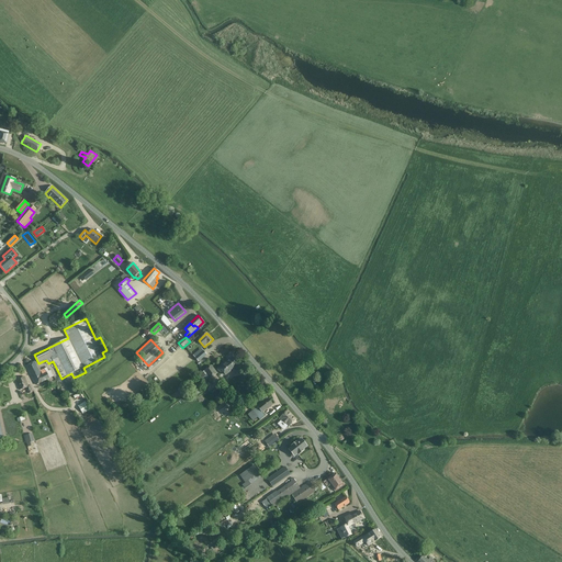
[(203,351),(195,358),(199,362),(206,355),(203,351)]
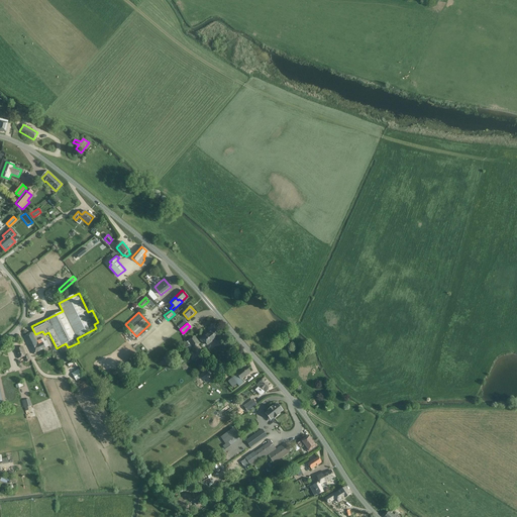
[(219,335),(214,329),(201,340),(203,343),(205,342),(207,345),(219,335)]
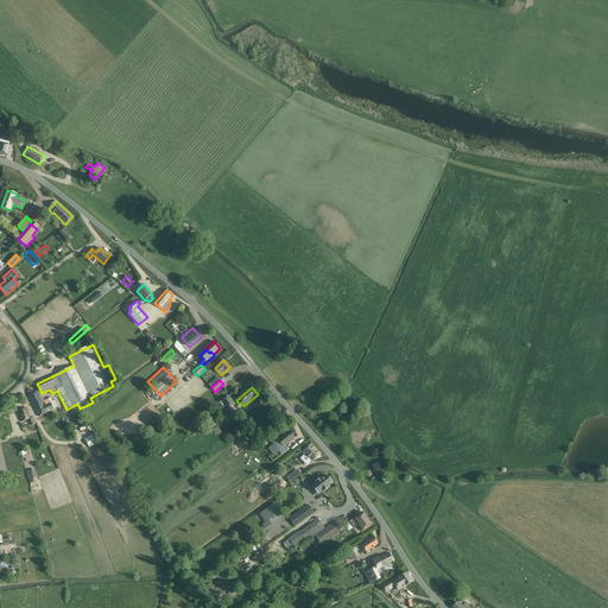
[(39,391),(29,396),(38,417),(58,407),(55,400),(52,401),(51,398),(44,401),(39,391)]
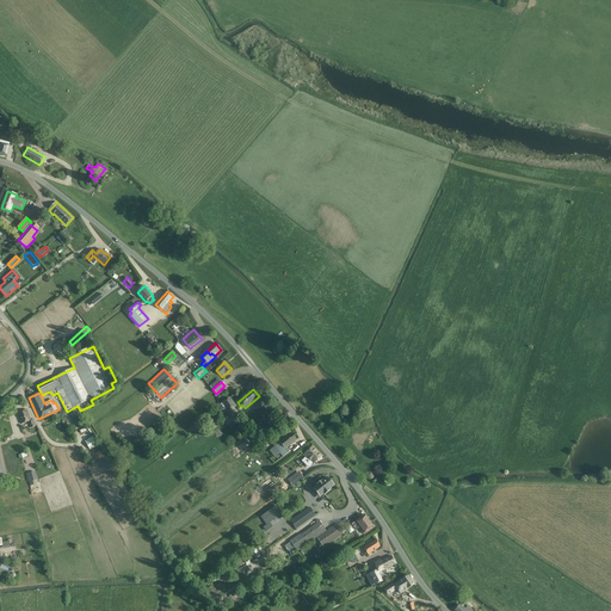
[(215,408),(221,417),(226,412),(226,411),(227,409),(228,412),(236,406),(230,397),(222,403),(221,405),(215,408)]
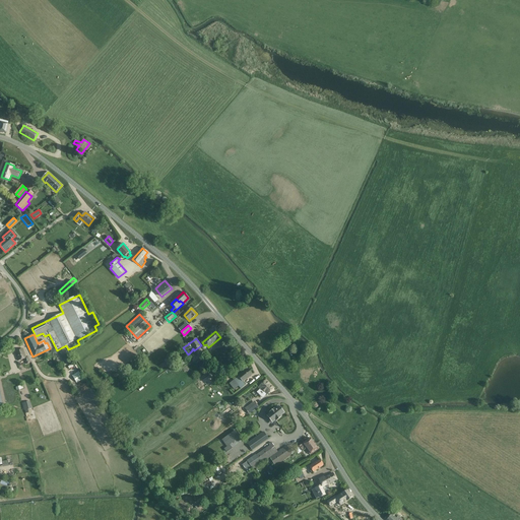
[(23,348),(15,351),(16,356),(18,362),(24,360),(26,365),(25,366),(26,370),(31,368),(29,364),(30,364),(29,362),(27,358),(26,358),(23,348)]
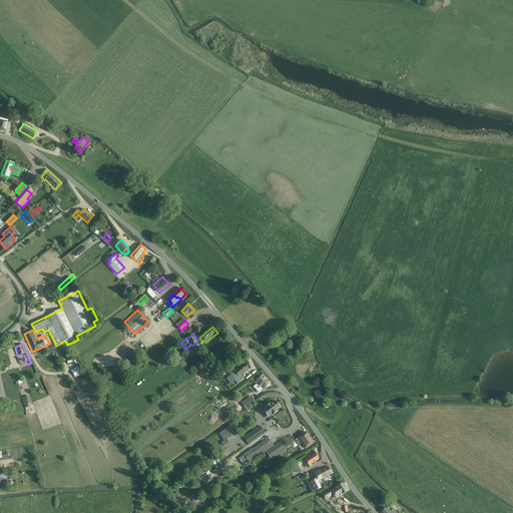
[(59,348),(65,359),(70,356),(64,345),(59,348)]
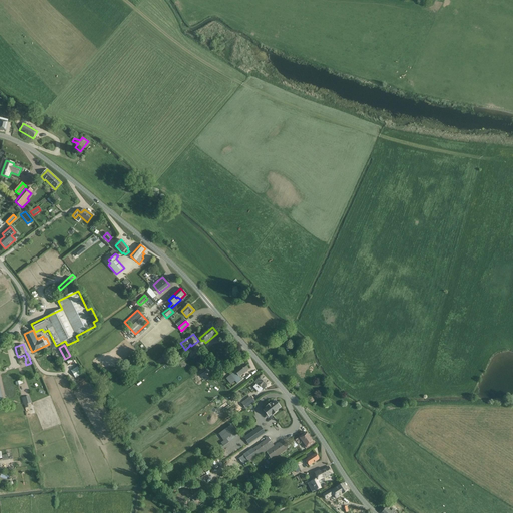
[(170,353),(176,362),(185,356),(179,347),(170,353)]
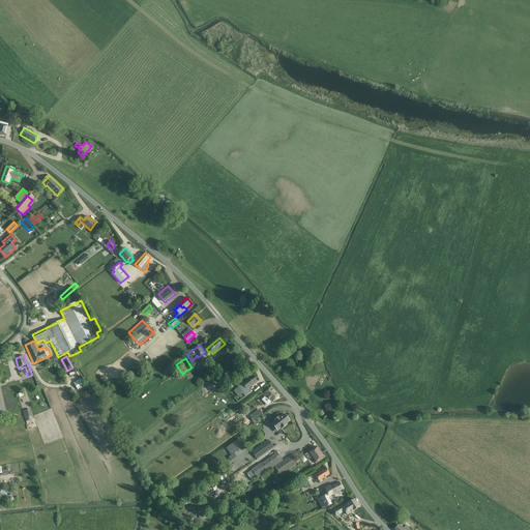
[(247,389),(253,384),(257,381),(253,376),(238,388),(244,396),(251,392),(247,389)]
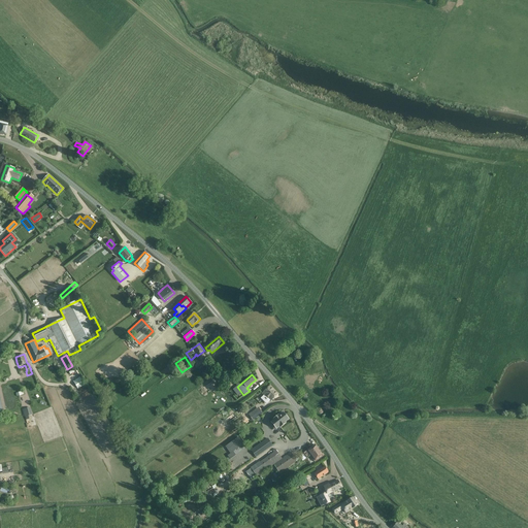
[(222,385),(213,375),(204,383),(211,392),(222,385)]
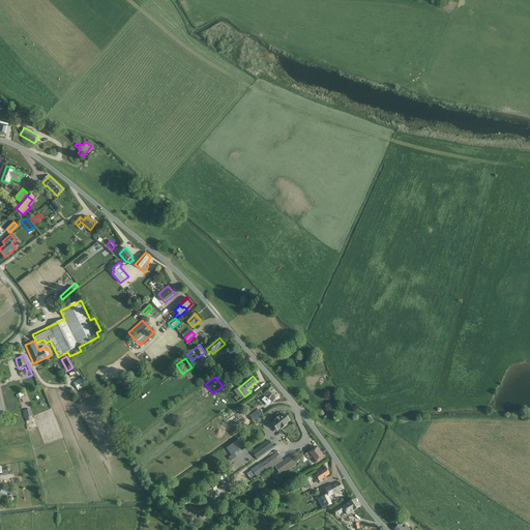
[(78,390),(85,386),(80,379),(74,383),(78,390)]
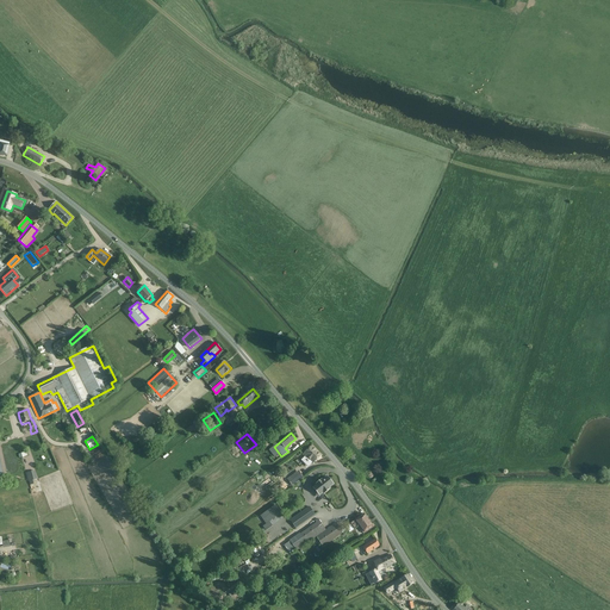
[(305,456),(302,460),(307,467),(312,464),(312,465),(317,460),(318,459),(322,456),(322,455),(312,446),(310,448),(307,449),(303,454),(305,456)]
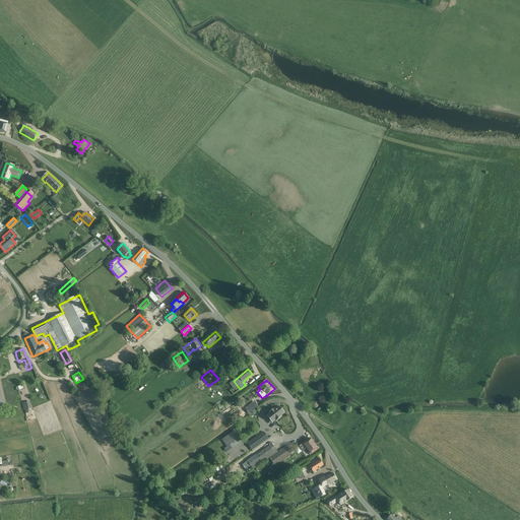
[(30,401),(22,403),(24,409),(24,410),(27,409),(31,408),(31,407),(30,401)]
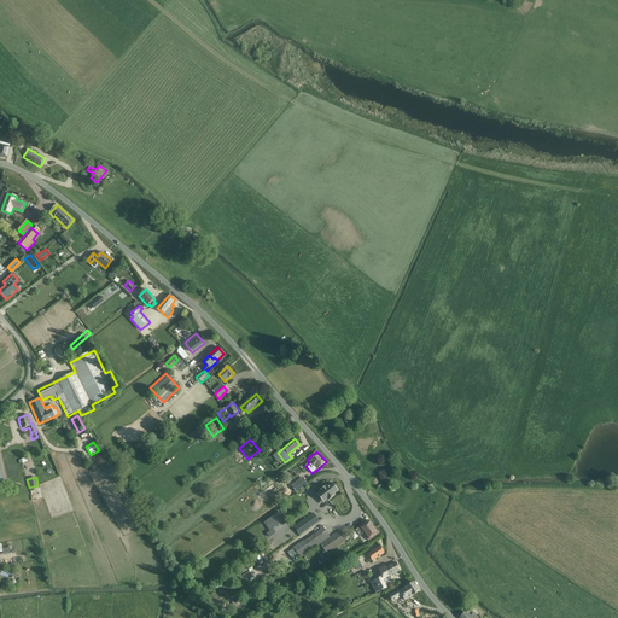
[(303,477),(295,483),(291,487),(296,493),(299,490),(308,484),(303,477)]
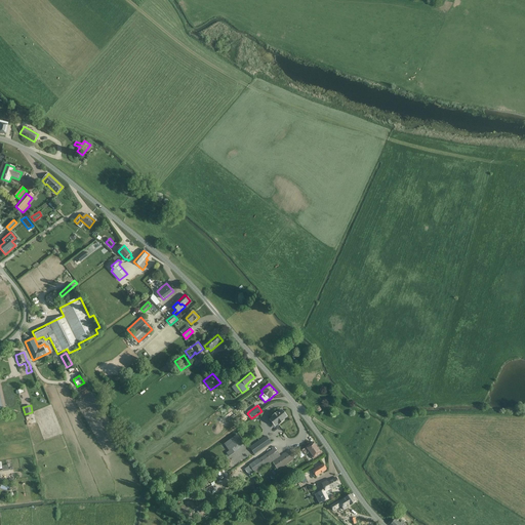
[(273,417),(270,419),(275,426),(278,423),(278,425),(283,420),(283,419),(286,416),(281,410),(278,413),(277,413),(272,417),(273,417)]
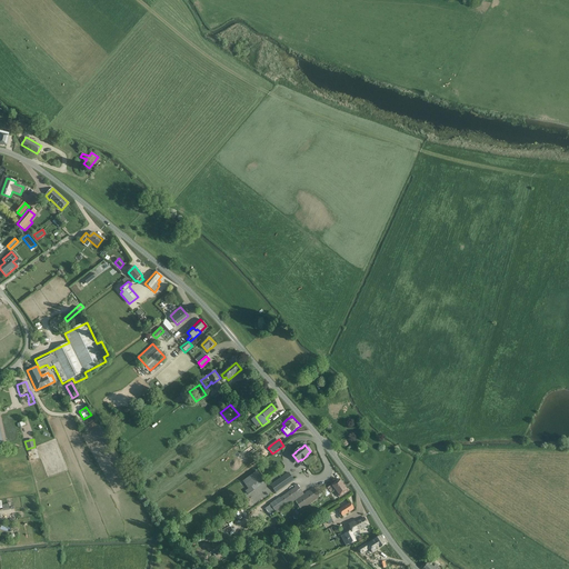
[(246,479),(242,481),(248,489),(246,491),(248,495),(255,490),(251,487),(257,482),(262,479),(257,471),(246,479)]
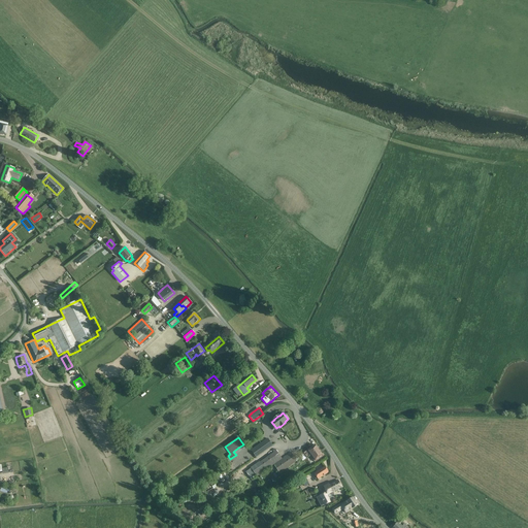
[(267,438),(251,451),(256,457),(272,444),(267,438)]
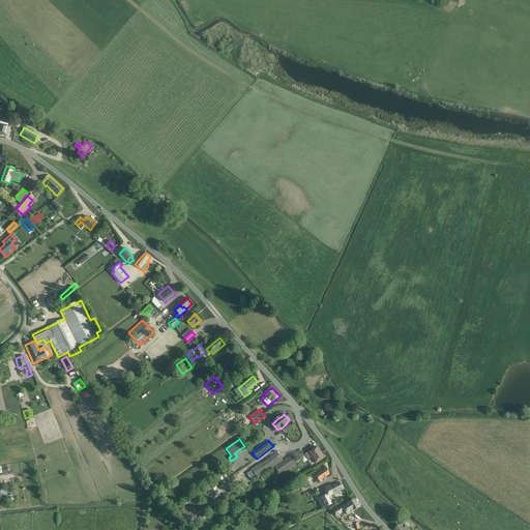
[(261,463),(252,469),(258,478),(275,466),(281,474),(298,463),(301,461),(303,463),(313,457),(313,458),(320,452),(317,446),(316,447),(313,449),(310,451),(296,461),(292,454),(284,460),(276,450),(262,460),(263,462),(261,464),(261,463)]
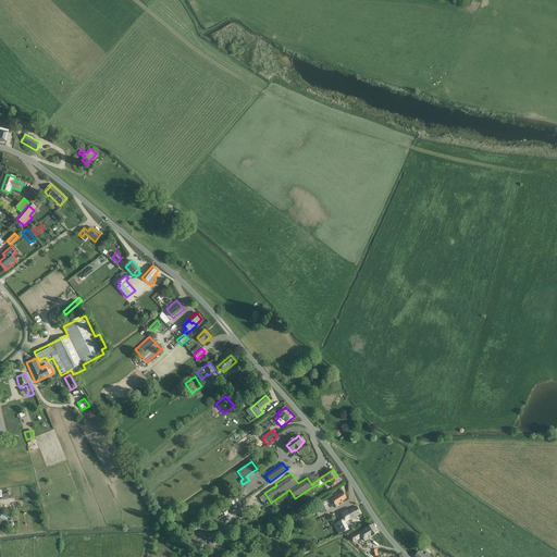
[(329,481),(331,483),(330,483),(332,487),(341,481),(336,475),(329,481)]
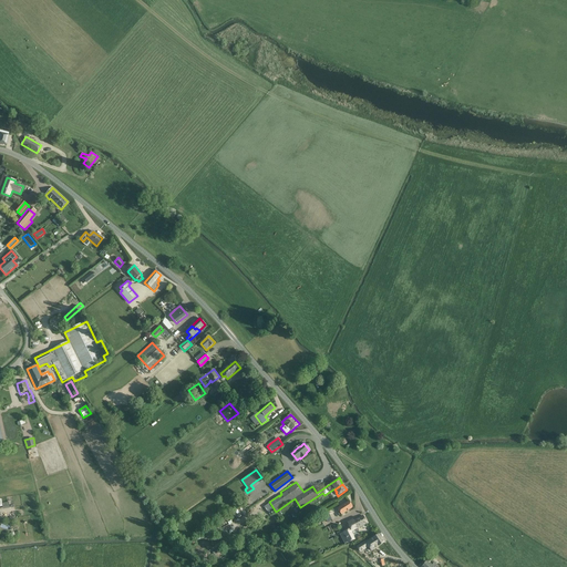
[(338,508),(341,514),(352,507),(349,501),(338,508)]
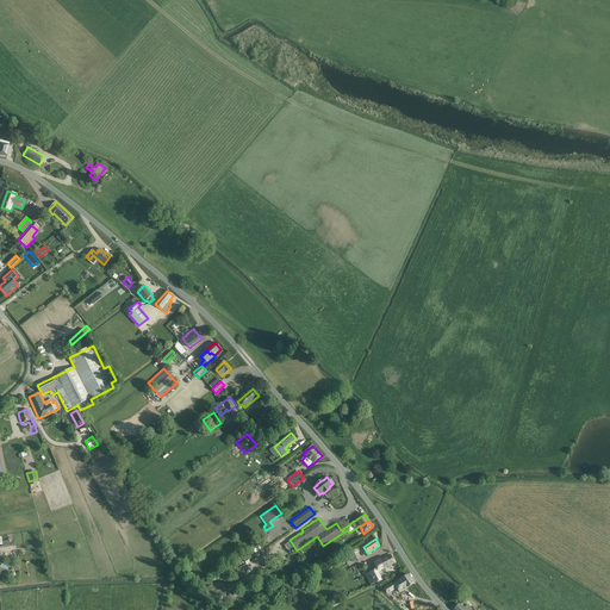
[(290,541),(284,546),(290,554),(296,549),(290,541)]
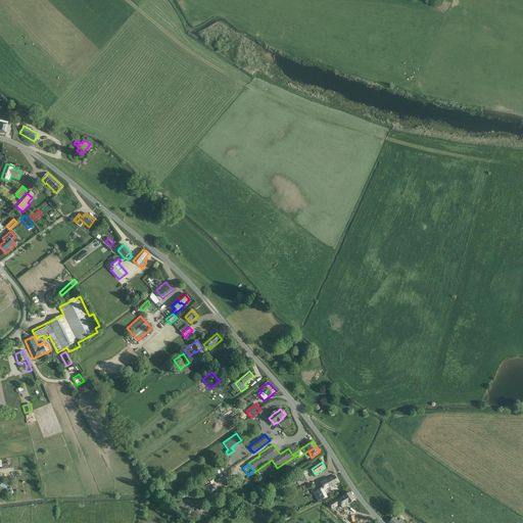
[(302,481),(306,479),(302,472),(298,474),(302,481)]
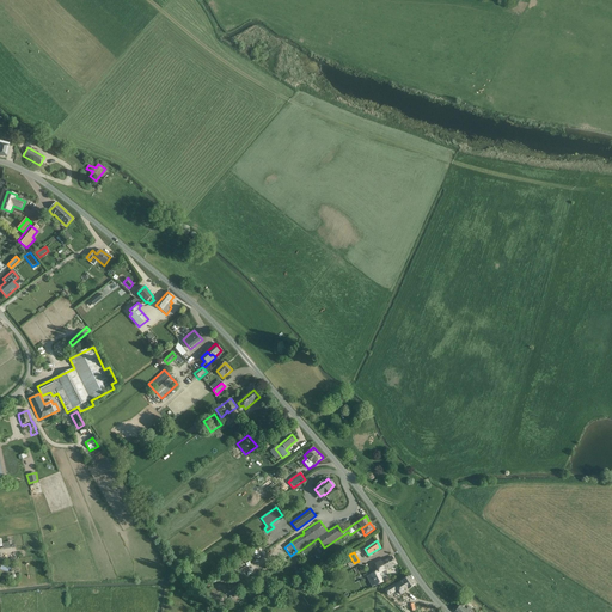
[(379,574),(385,570),(396,564),(392,557),(381,562),(381,561),(375,564),(379,574)]
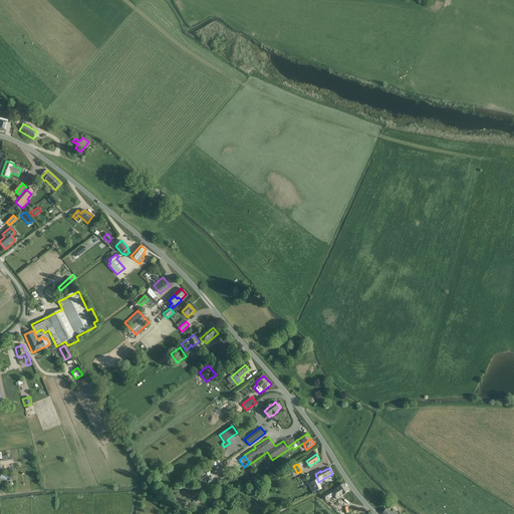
[(312,482),(308,485),(310,489),(312,493),(317,491),(316,490),(320,488),(316,480),(312,482)]
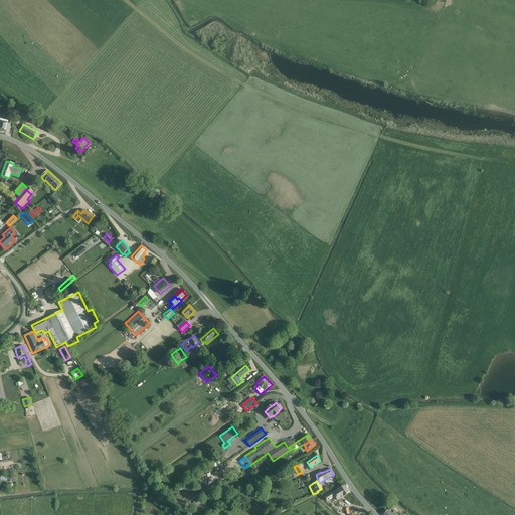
[(332,492),(324,497),(327,502),(334,497),(337,501),(349,493),(344,485),(332,493),(332,492)]
